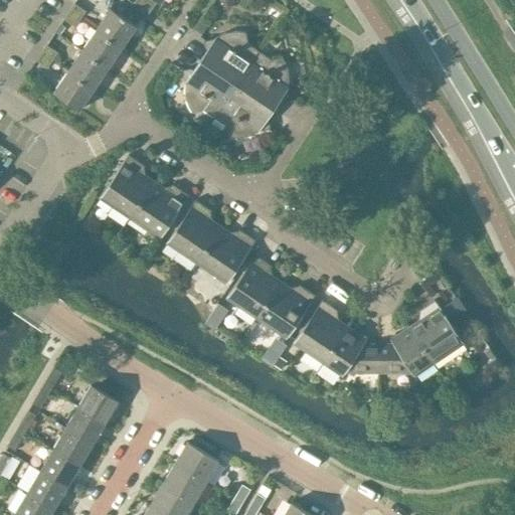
[(134,0),(133,3),(141,8),(145,0),(134,0)]
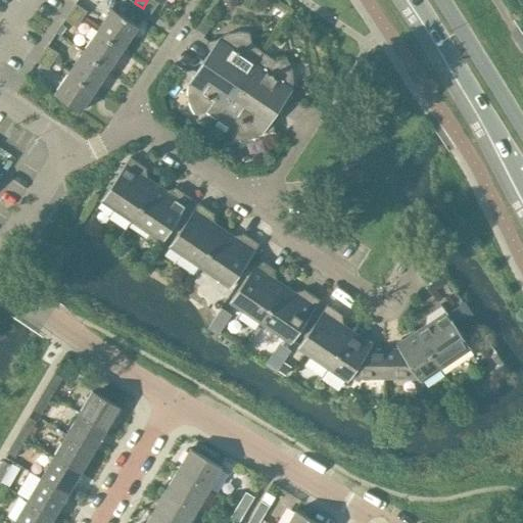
[(147,0),(143,8),(150,13),(158,2),(154,0),(147,0)]
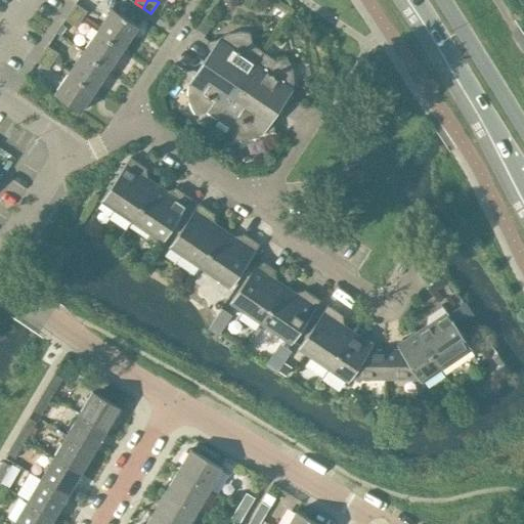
[(71,11),(82,18),(87,11),(76,3),(71,11)]
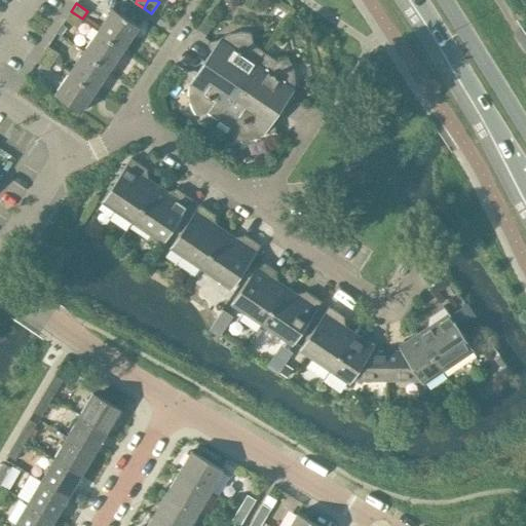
[(98,30),(124,47),(139,26),(112,8),(98,30)]
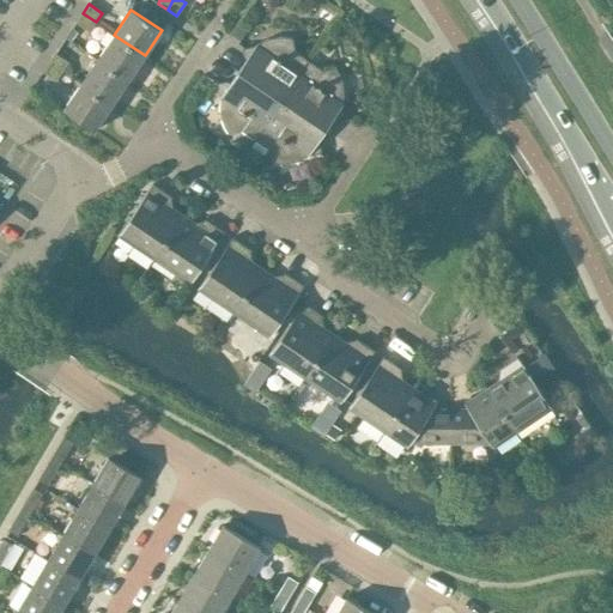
[(76,23),(90,31),(96,22),(83,13),(76,23)]
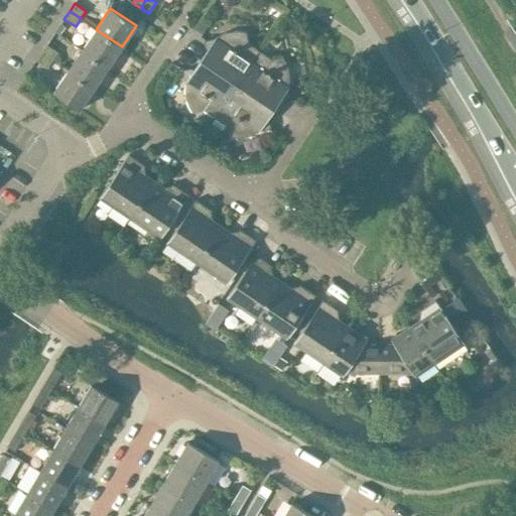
[(82,49),(108,68),(122,46),(96,29),(82,49)]
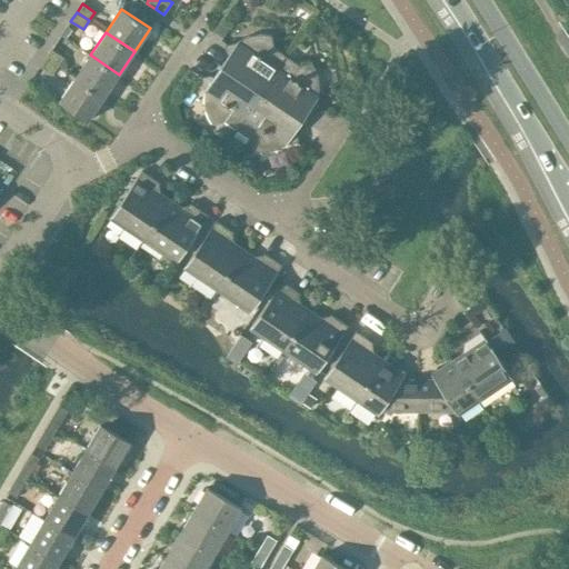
[(221,66),(261,93),(286,57),(273,48),(270,36),(261,35),(253,36),(246,38),(238,42),(225,45),(226,52),(229,55),(221,66)]
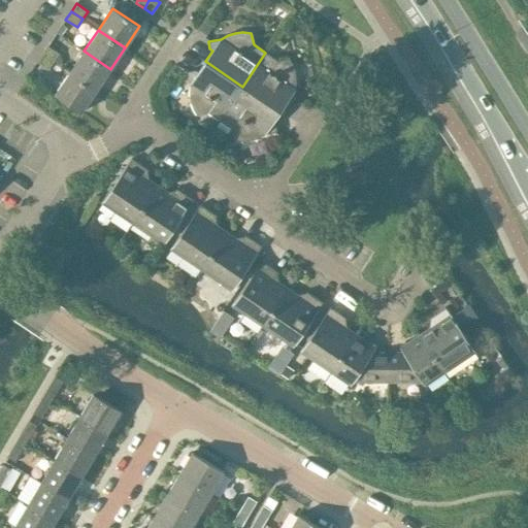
[(42,54),(54,61),(59,54),(47,45),(42,54)]
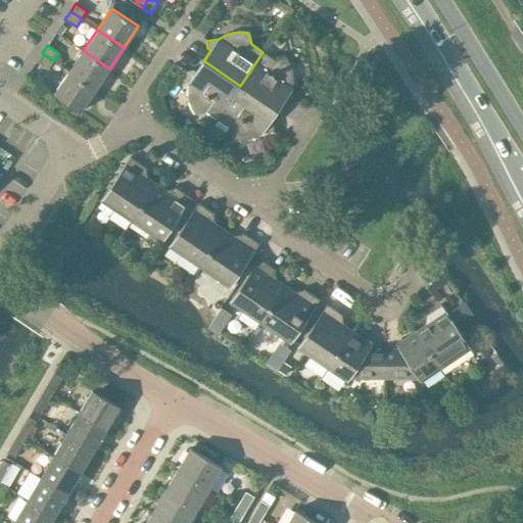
[(68,72),(95,89),(109,68),(83,50),(68,72)]
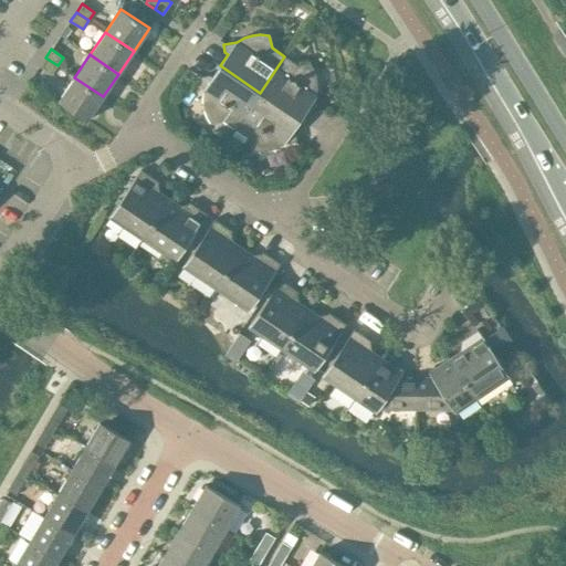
[(284,56),(260,93),(300,119),(307,107),(311,109),(318,108),(316,95),(316,85),(315,77),(313,70),(310,63),(297,64),(284,56)]
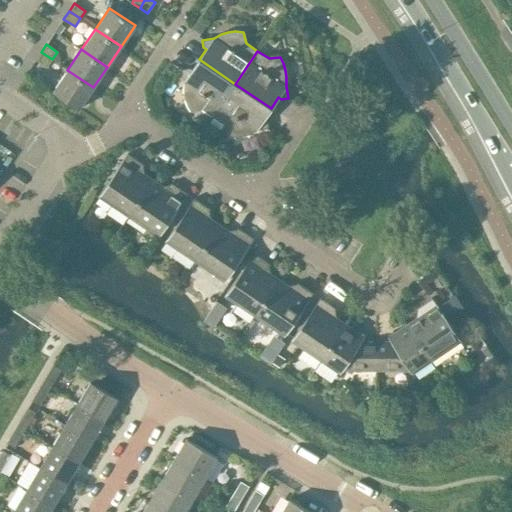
[(36,60),(47,67),(52,59),(41,52),(36,60)]
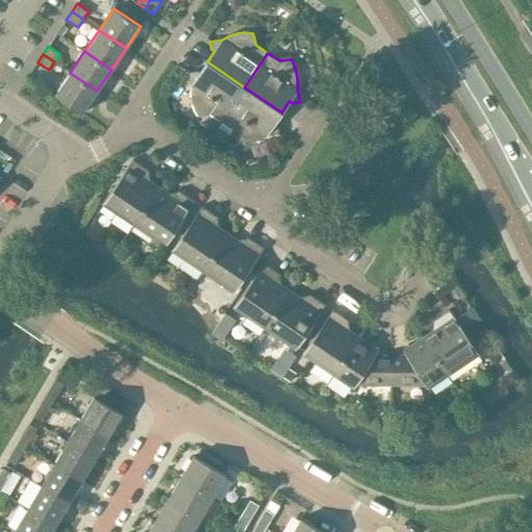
[(210,113),(221,122),(230,109),(244,87),(207,61),(200,73),(196,71),(189,72),(192,84),(190,90),(190,97),(192,104),(194,109),(197,115),(210,113)]
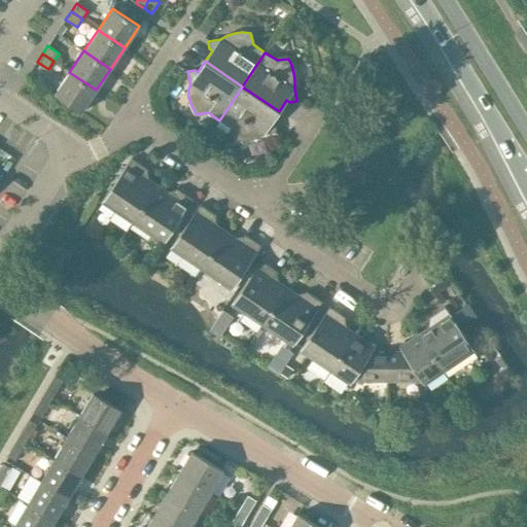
[(55,94),(81,111),(96,90),(69,72),(55,94)]
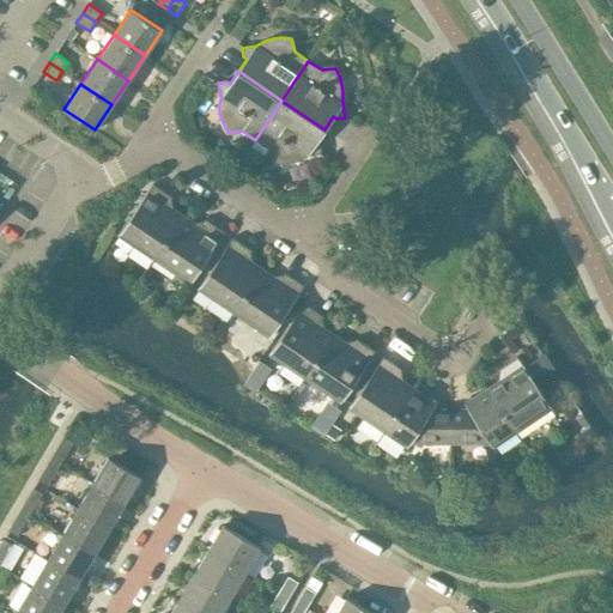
[(271,162),(279,163),(286,163),(295,162),(301,159),(307,155),(321,152),(320,144),(316,141),(325,129),(281,101),(265,126),(255,140),(268,149),(271,162)]
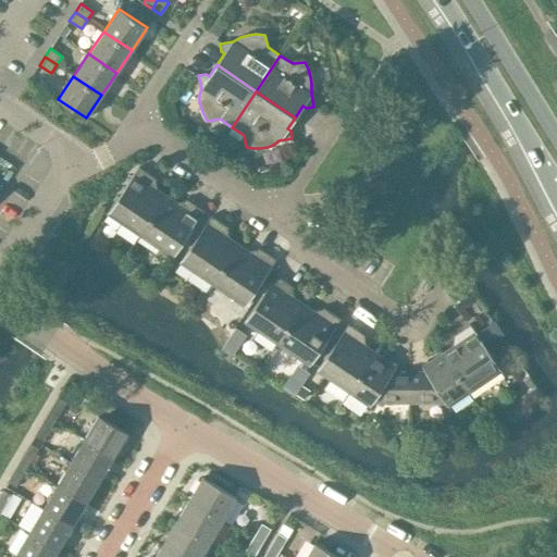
[(108,213),(140,235),(153,217),(166,196),(155,188),(153,183),(157,178),(139,166),(134,174),(120,195),(108,213)]
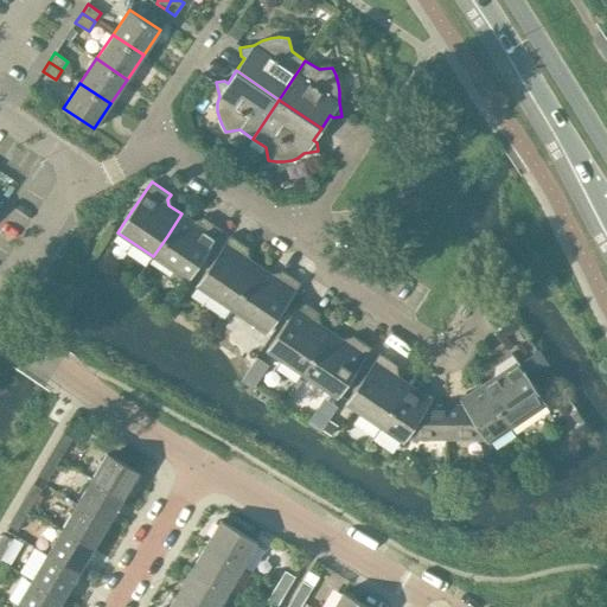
[(153,256),(187,280),(202,260),(217,237),(222,229),(203,216),(200,221),(195,222),(181,213),(167,236),(153,256)]
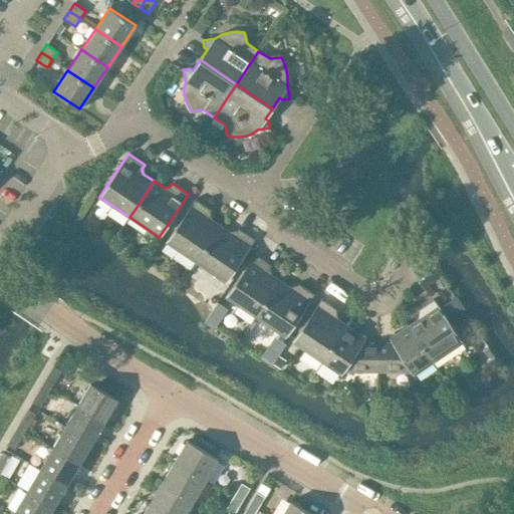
[(166,242),(196,262),(208,244),(220,226),(209,218),(208,213),(211,210),(195,199),(190,206),(178,225),(166,242)]
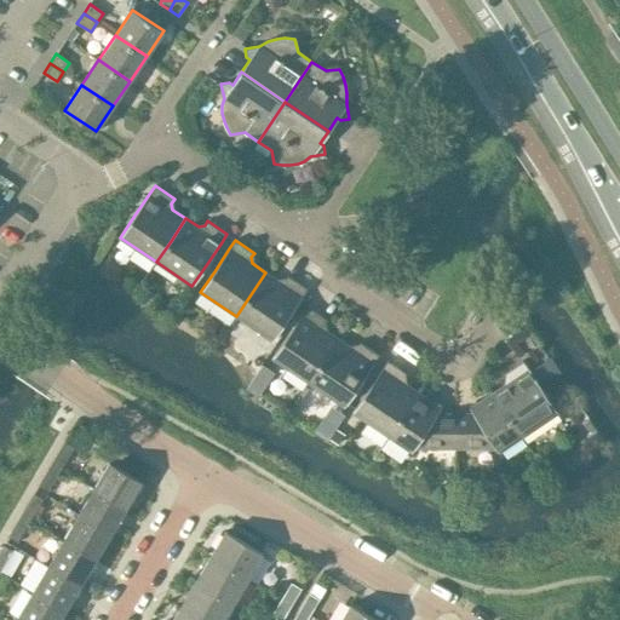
[(236,316),(273,340),(286,320),(302,297),(308,288),(288,275),(285,280),(279,281),(265,273),(251,294),(236,316)]
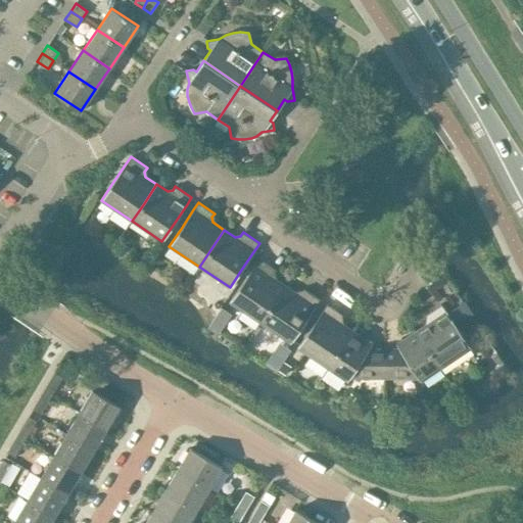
[(230,301),(259,323),(272,304),(285,285),(274,278),(273,273),(276,269),(258,257),(254,265),(242,284),(230,301)]
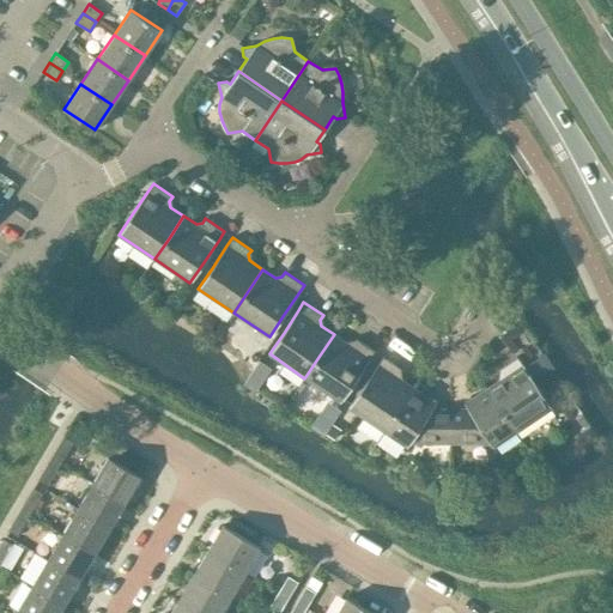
[(304,378),(340,402),(354,381),(370,358),(375,351),(356,338),(352,343),(347,343),(334,334),(319,357),(304,378)]
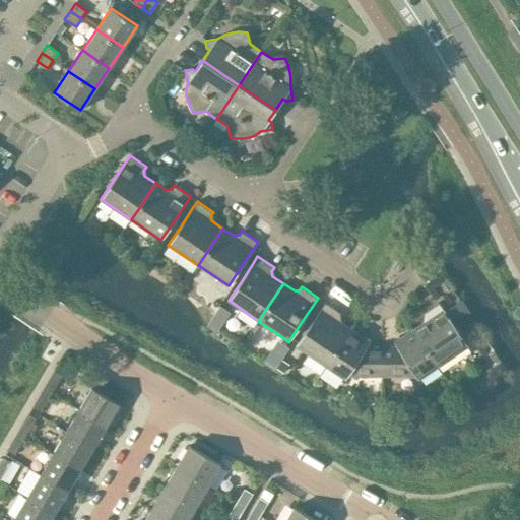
[(337,348),(350,329),(339,322),(338,317),(341,313),(325,302),(320,309),(308,328),(296,345),(326,366),(337,348)]
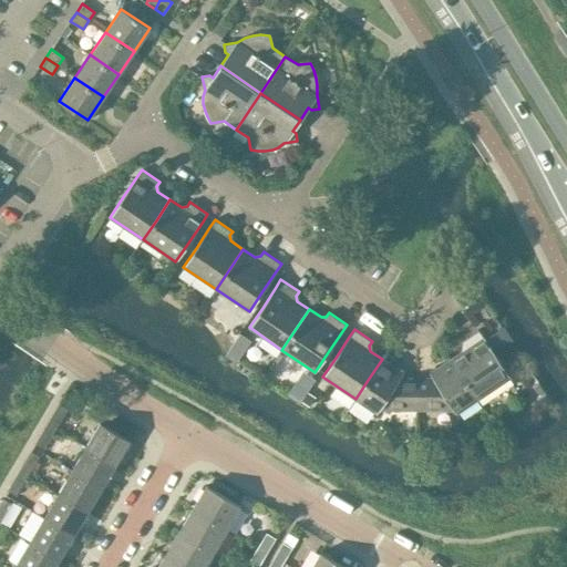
[(465,381),(477,399),(511,378),(498,359),(484,337),(478,329),(461,341),(463,346),(463,351),(451,359),(465,381)]
